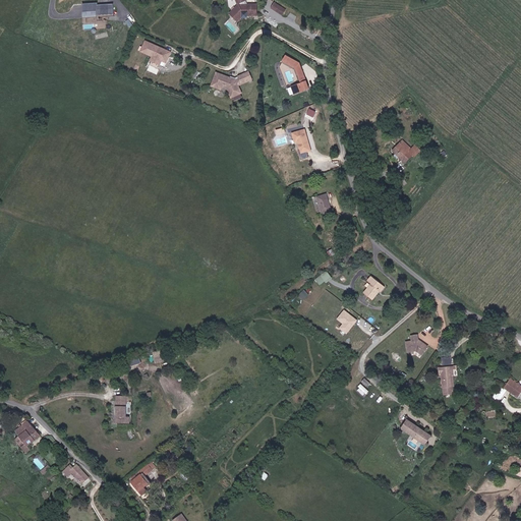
[(100,3),(82,4),(82,17),(117,15),(116,4),(100,5),(100,3)]
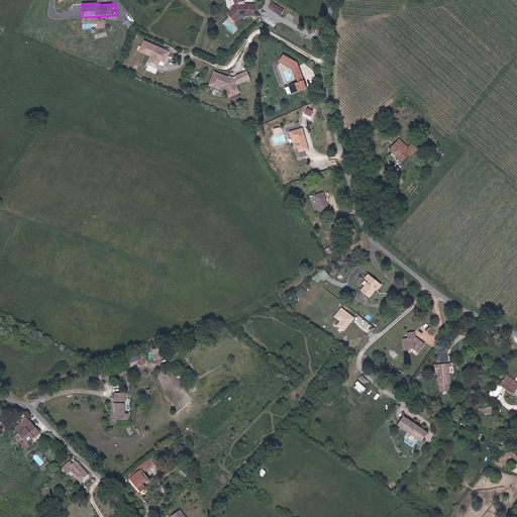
[(283,10),(272,3),(269,8),(280,15),(283,10)]
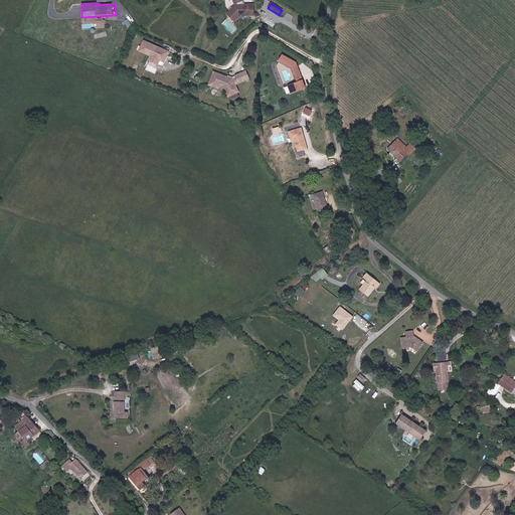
[(244,15),(253,15),(253,4),(241,4),(239,4),(236,4),(227,13),(234,21),(239,16),(240,17),(243,17),(244,16),(244,15)]
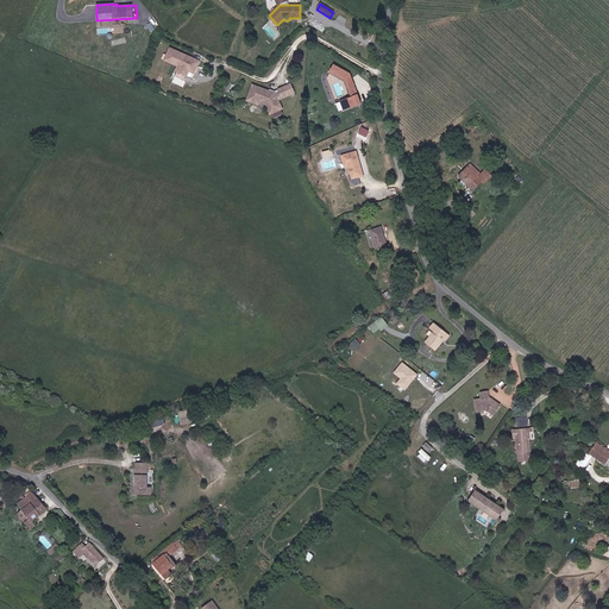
[(200,61),(167,46),(162,60),(175,66),(173,71),(186,77),(188,71),(194,74),(200,61)]
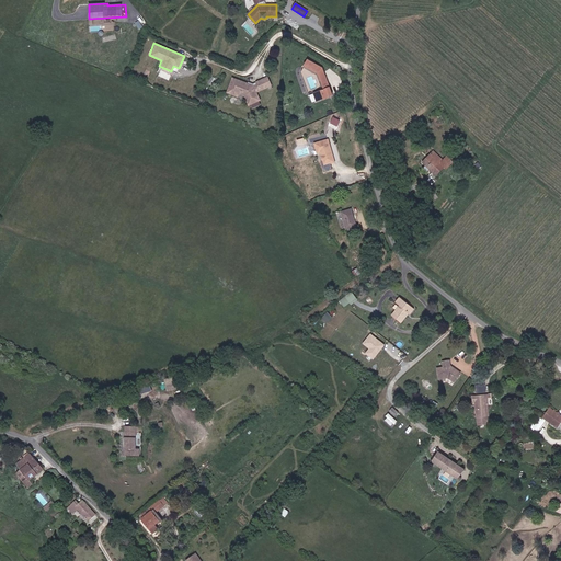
[(331,94),(322,71),(317,73),(322,89),(317,91),(319,99),(331,94)]
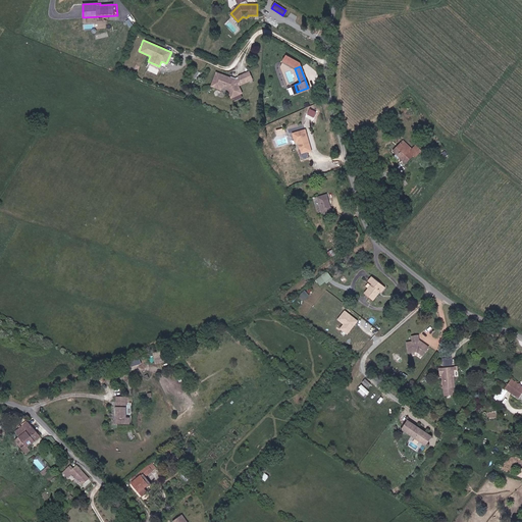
[(238,76),(239,79),(235,81),(235,80),(230,81),(229,77),(215,72),(211,83),(216,85),(217,83),(221,85),(222,84),(224,85),(230,97),(232,97),(233,100),(241,97),(239,94),(241,93),(238,86),(251,80),(248,71),(238,76)]
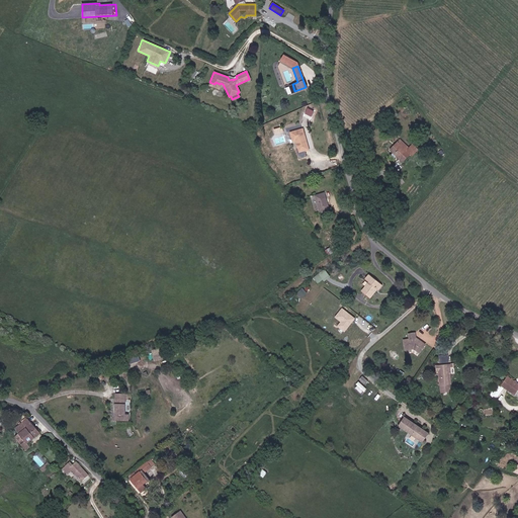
[(313,119),(317,111),(308,107),(304,115),(313,119)]
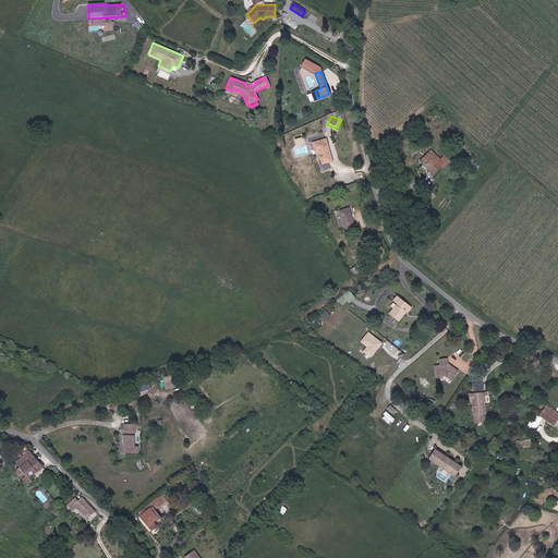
[(312,144),(315,152),(317,152),(322,164),(332,161),(326,140),(312,144)]
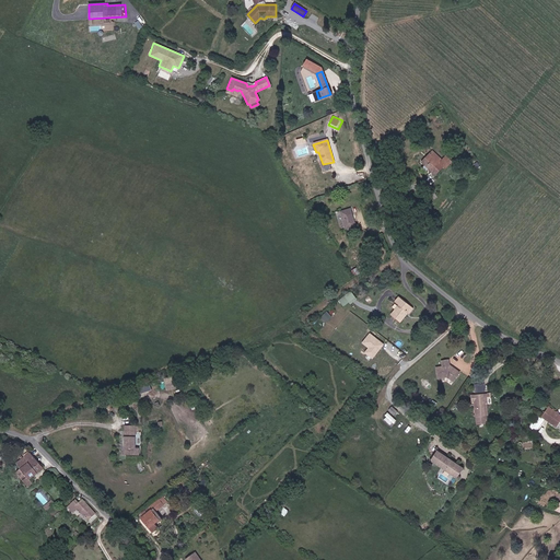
[(300,155),(311,153),(308,142),(298,144),(300,155)]
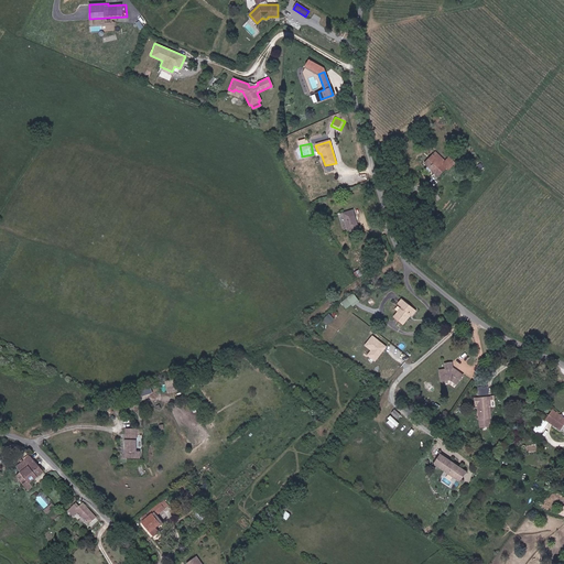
[(434,152),(432,155),(442,164),(445,161),(434,152)]
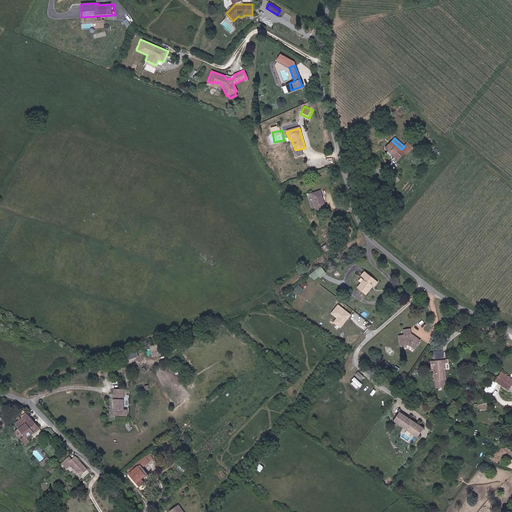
[(401,149),(392,141),(386,148),(398,159),(405,152),(407,154),(412,147),(407,143),(404,146),(401,149)]
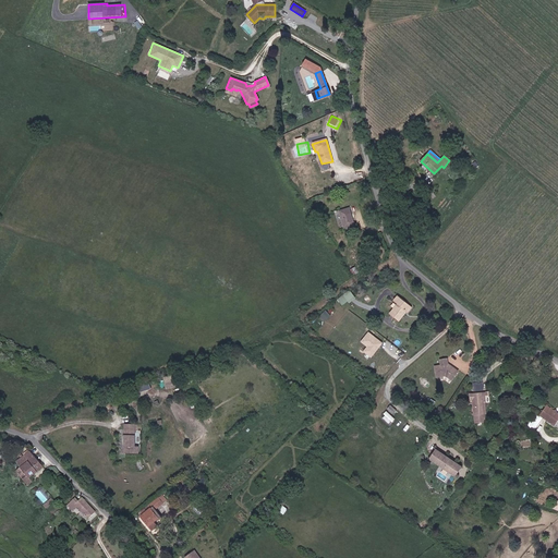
[(348,208),(339,210),(343,228),(352,225),(348,208)]
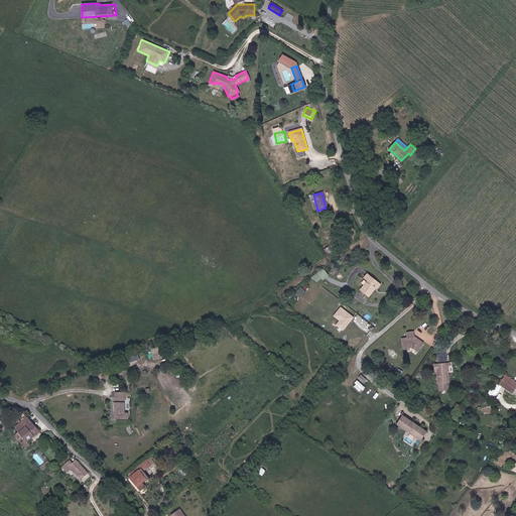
[(315,282),(328,275),(324,269),(312,277),(315,282)]
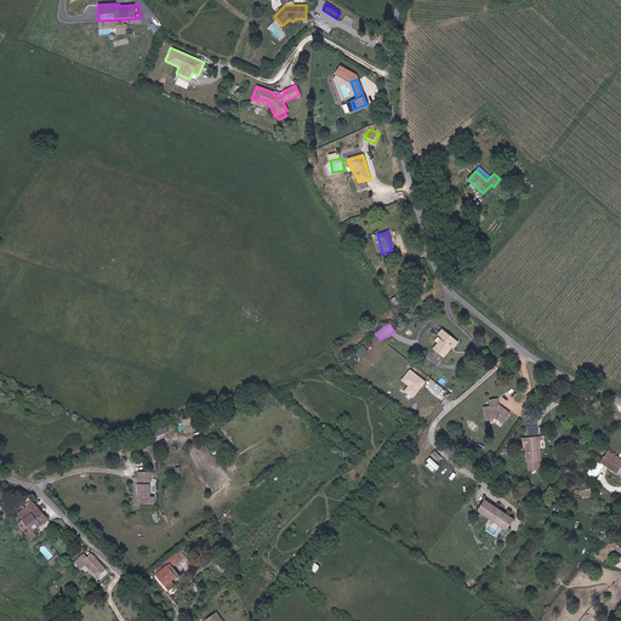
[(453,349),(459,342),(442,328),(436,336),(440,340),(431,351),(442,358),(450,347),(453,349)]
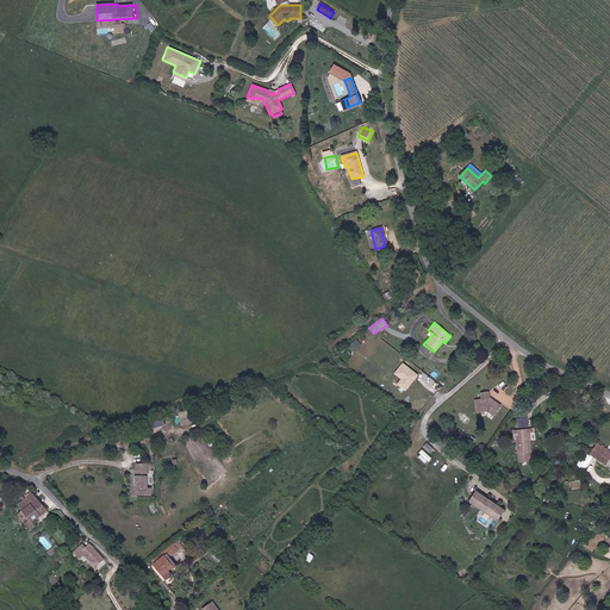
[(356,338),(350,344),(355,350),(362,343),(356,338)]
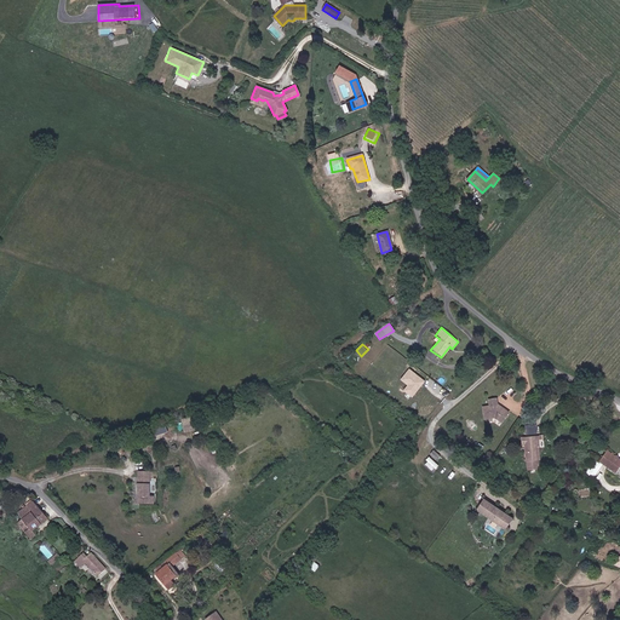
[(407,384),(403,390),(413,397),(426,380),(409,367),(400,379),(407,384)]
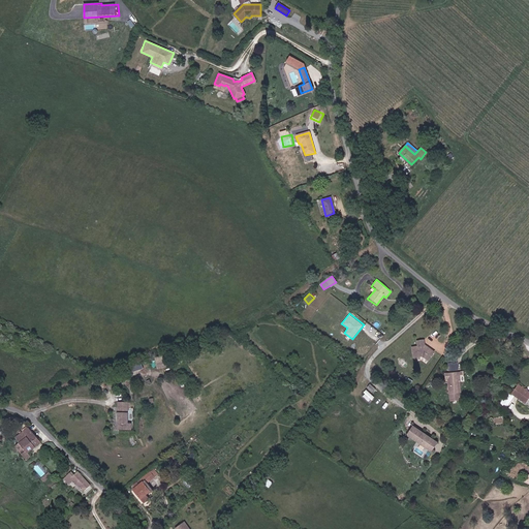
[(430,349),(427,347),(428,346),(427,341),(421,342),(421,347),(415,348),(416,359),(425,358),(431,362),(438,353),(432,348),(430,349)]
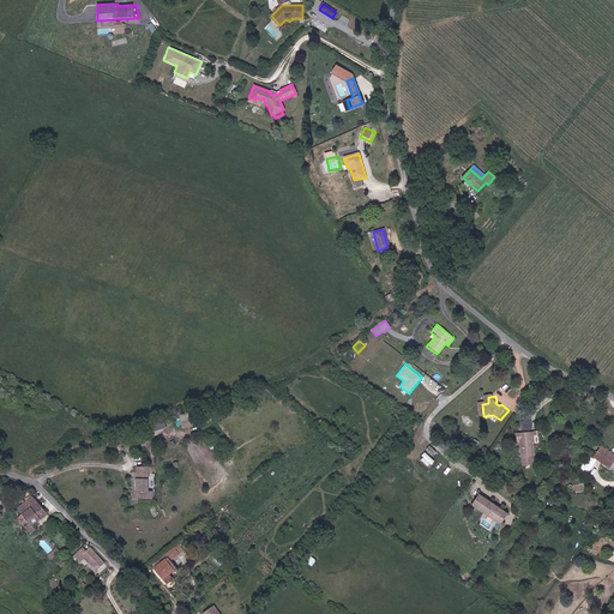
[(192,425),(190,414),(179,416),(181,427),(192,425)]
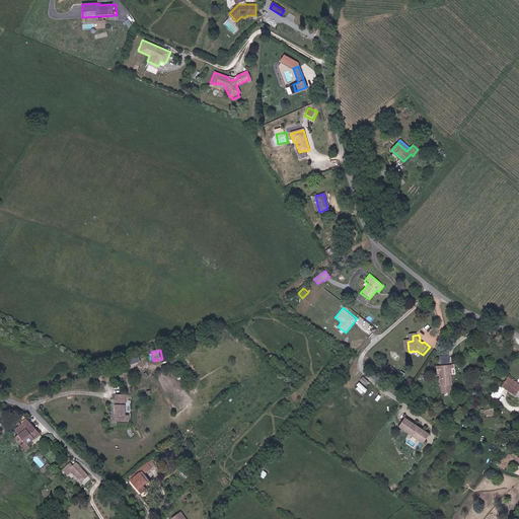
[(126,357),(128,365),(139,362),(137,354),(126,357)]
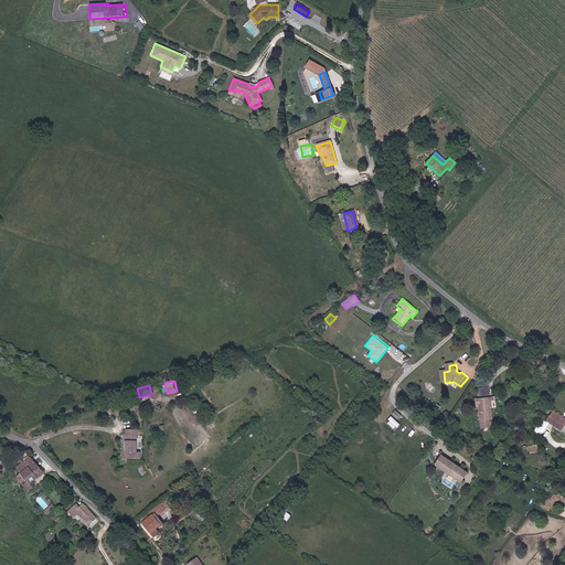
[(491,388),(480,387),(479,395),(490,396),(491,388)]
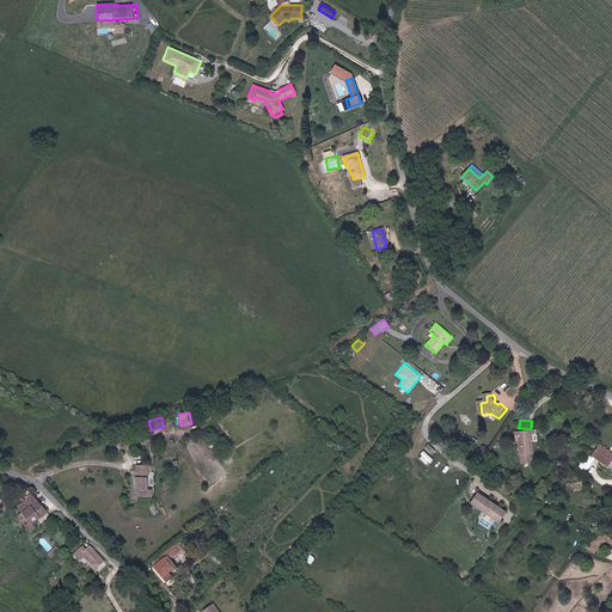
[(533,432),(521,433),(519,433),(519,439),(521,439),(522,454),(524,454),(524,464),(534,463),(534,453),(536,453),(534,441),(533,442),(533,440),(534,439),(533,432)]
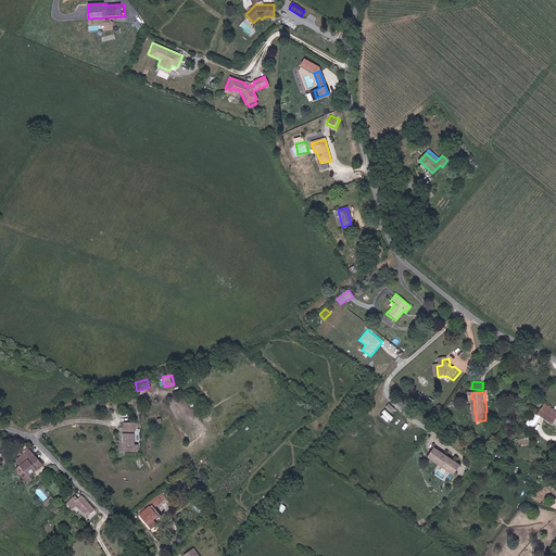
[(555,408),(551,405),(544,414),(555,421),(555,408)]
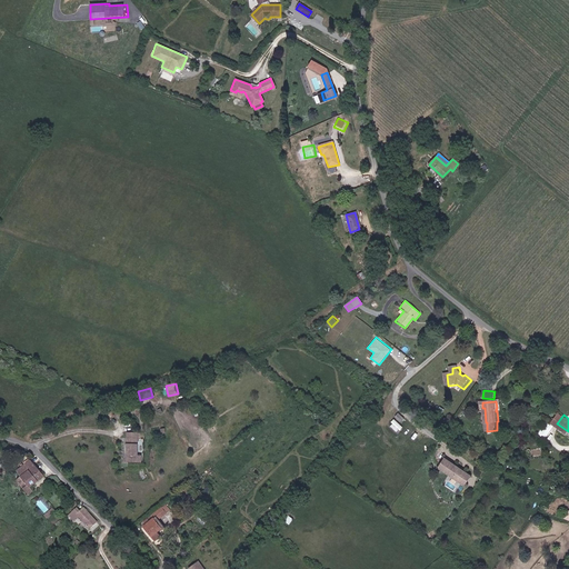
[(398,432),(403,426),(395,419),(389,425),(398,432)]
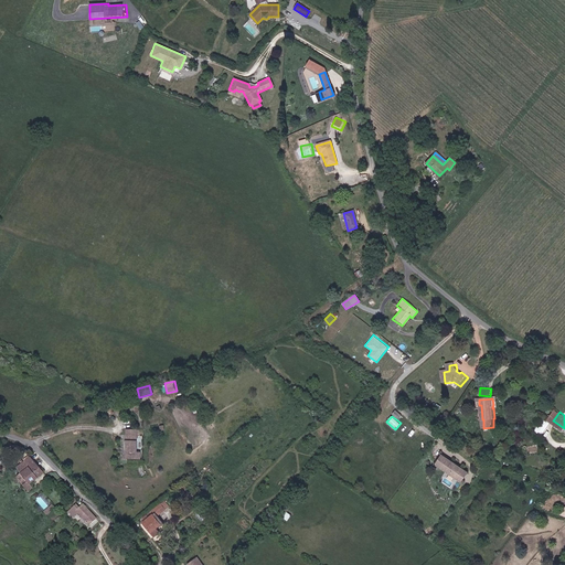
[(139,430),(128,430),(129,460),(144,459),(144,452),(140,454),(139,430)]
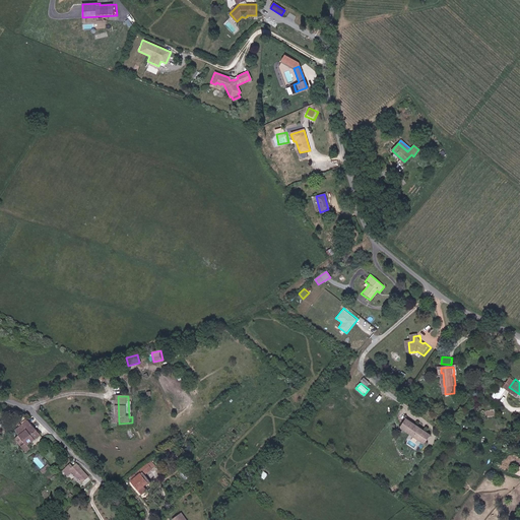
[(45,437),(30,419),(18,431),(30,446),(26,449),(31,455),(36,451),(33,447),(45,437)]
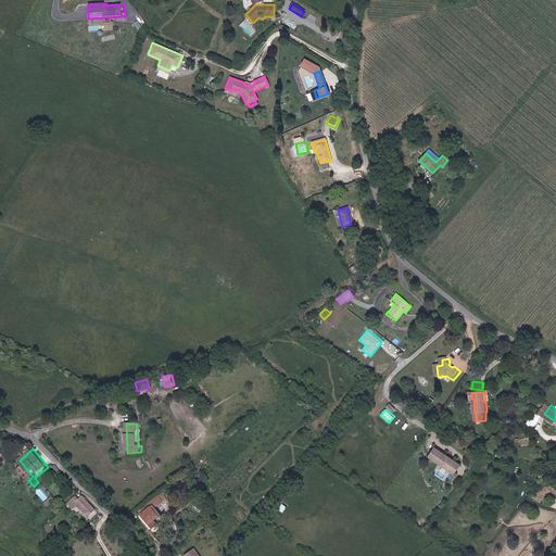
[(458,466),(433,449),(427,457),(452,475),(458,466)]
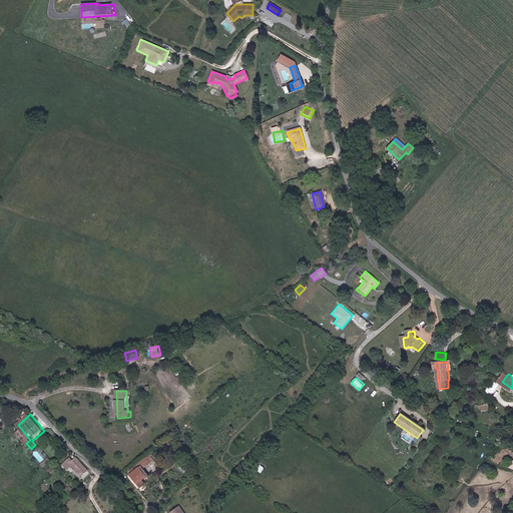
[(65,466),(66,468),(71,472),(72,470),(75,468),(84,476),(89,471),(78,459),(75,462),(71,460),(67,465),(65,466)]
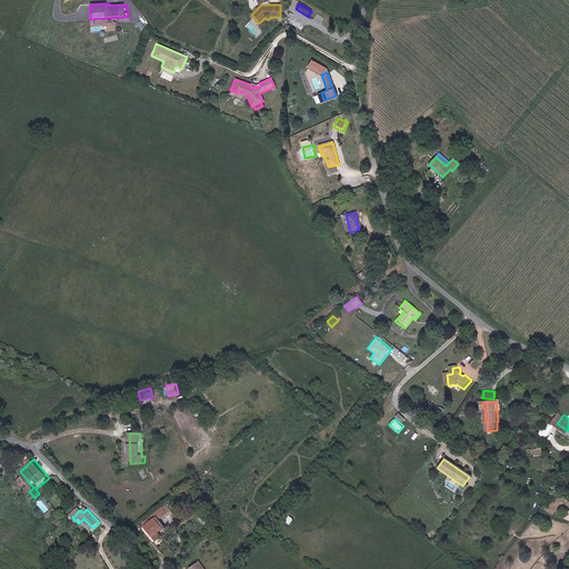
[(158,517),(156,519),(146,527),(155,538),(166,528),(165,530),(167,528),(158,517)]
